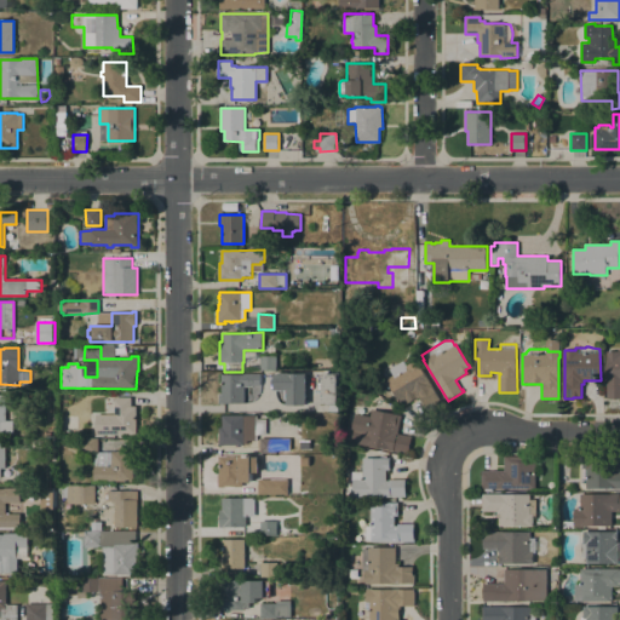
[(607,351),(619,351),(619,350),(619,349),(619,399),(607,399),(607,351)]
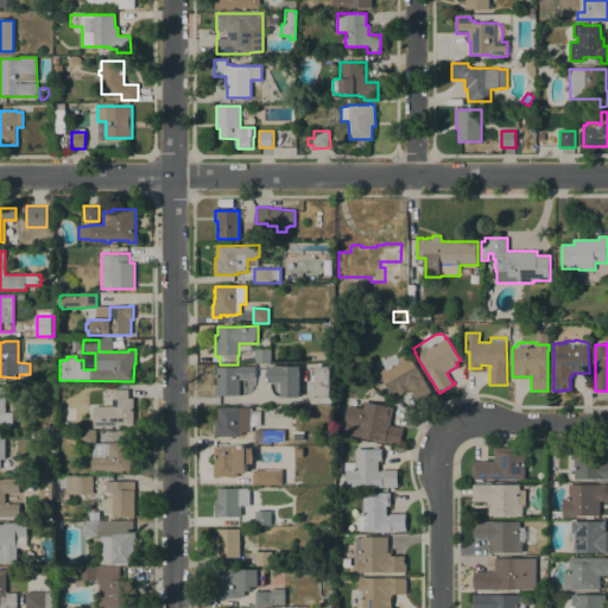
[(271,362),(255,363),(255,349),(271,349),(271,362)]
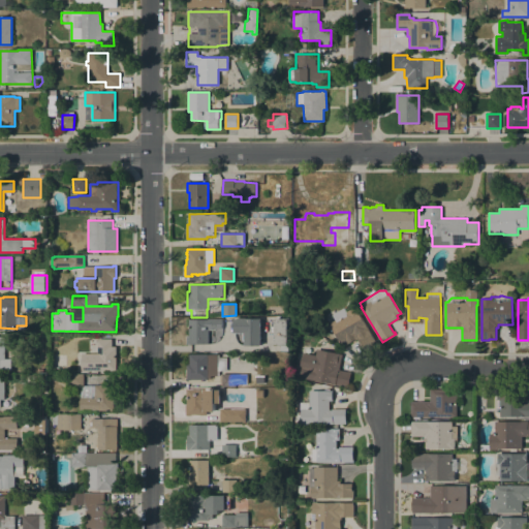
[(344,308),(346,312),(355,307),(377,344),(365,351),(358,338),(345,345),(344,344),(342,345),(330,323),(335,320),(332,315),(344,308)]
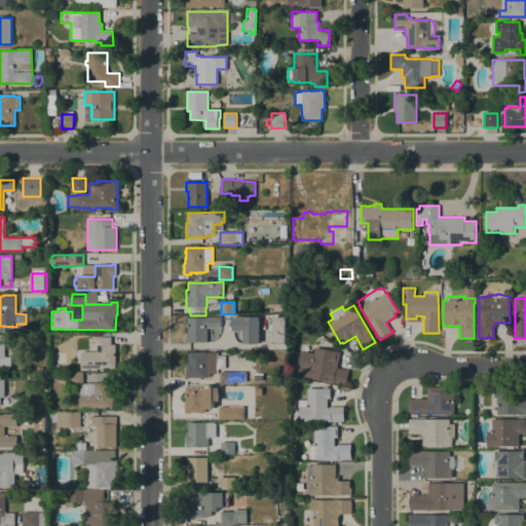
[(186,342),(186,334),(188,334),(188,317),(207,317),(207,316),(221,316),(221,327),(214,327),(214,328),(208,328),(208,342),(186,342)]
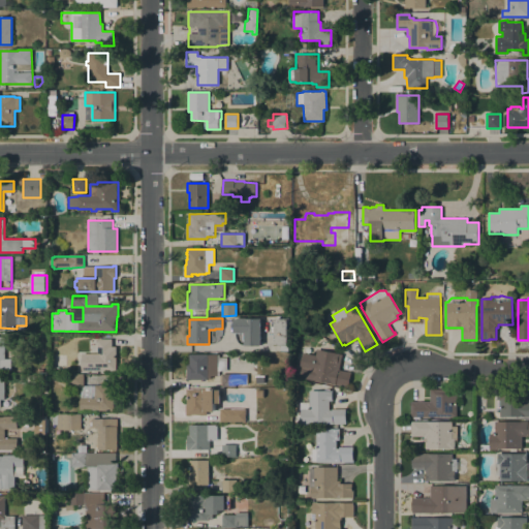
[(261,346),(245,346),(245,340),(244,340),(244,333),(235,333),(235,318),(246,318),(261,318),(261,346)]
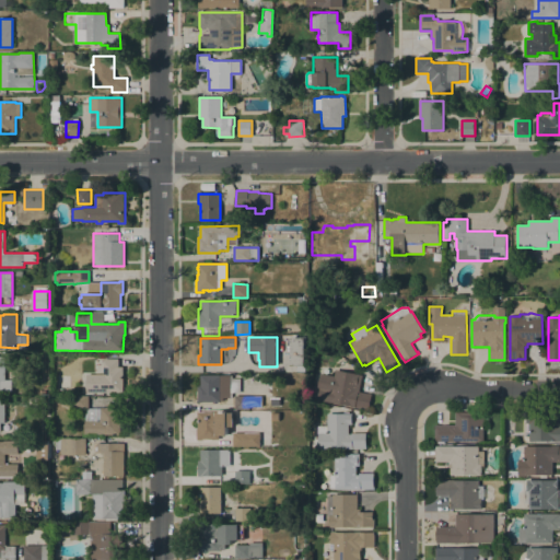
[(291,338),(305,338),(305,366),(291,366),(291,338)]
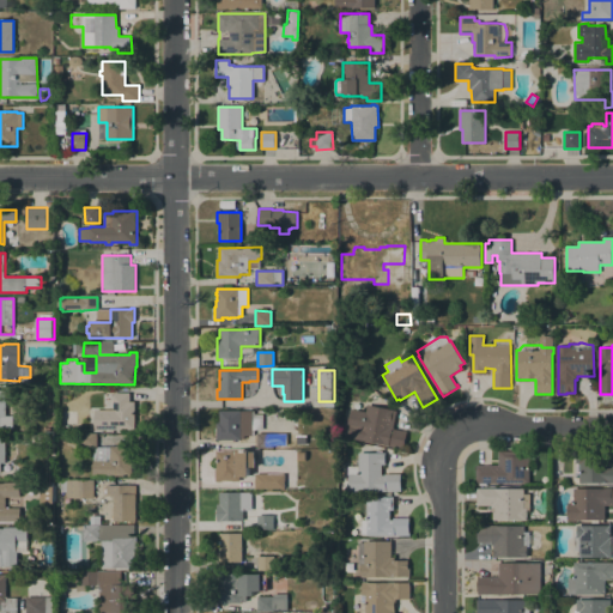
[(0,390),(6,390),(5,417),(12,417),(12,429),(0,429),(0,390)]
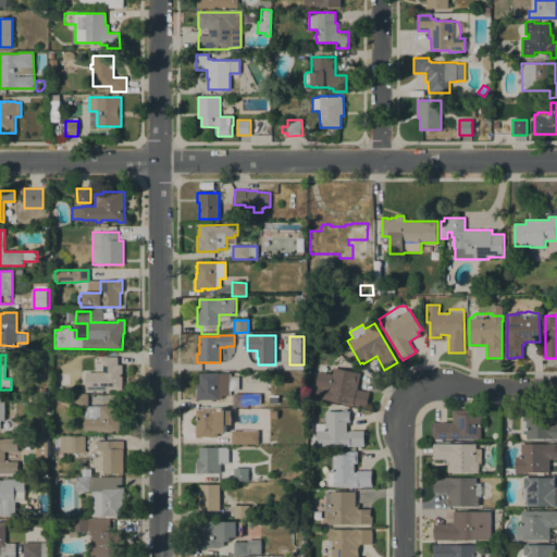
[(86,372),(103,372),(103,357),(118,357),(118,364),(122,364),(122,391),(86,391),(86,385),(83,385),(83,380),(86,380),(86,372)]
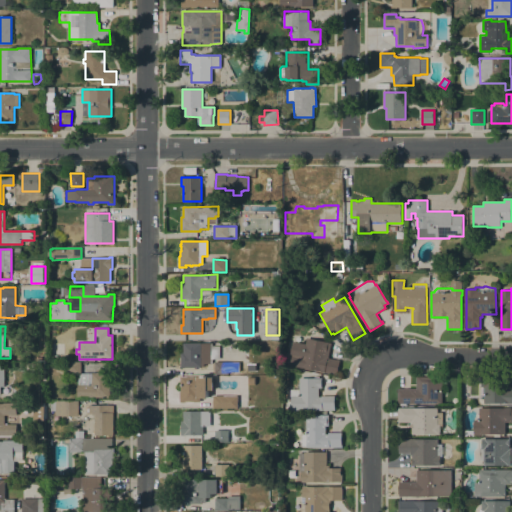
[(328,342),(327,347),(330,348),(329,357),(329,359),(336,360),(336,359),(340,360),(337,375),(290,365),(292,357),(290,357),(293,341),(305,344),(307,338),(328,342)]
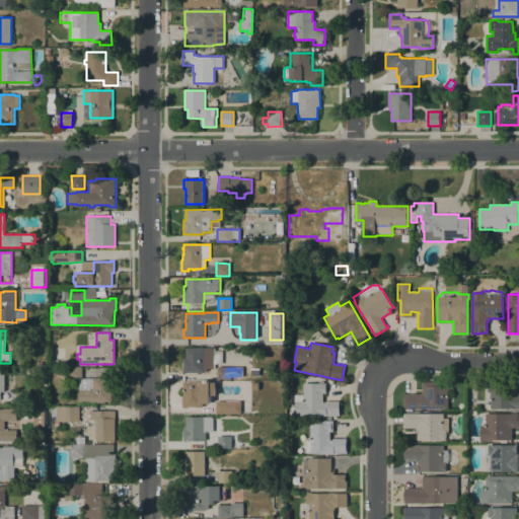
[(183,358),(186,358),(186,348),(222,347),(223,364),(215,364),(215,368),(214,368),(214,369),(207,369),(207,372),(183,373),(183,358)]
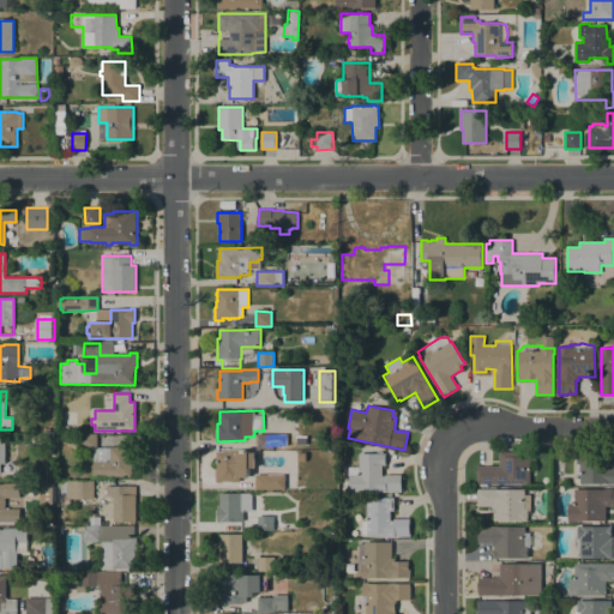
[(76,413),(76,427),(62,427),(61,413),(76,413)]
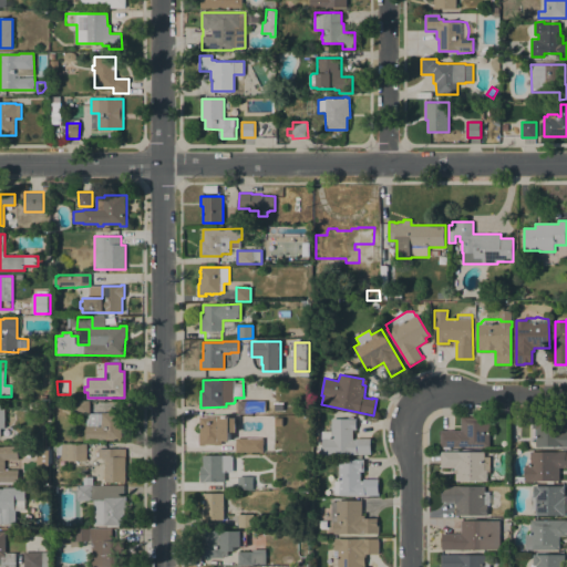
[(260,401),(260,414),(237,414),(238,401),(260,401)]
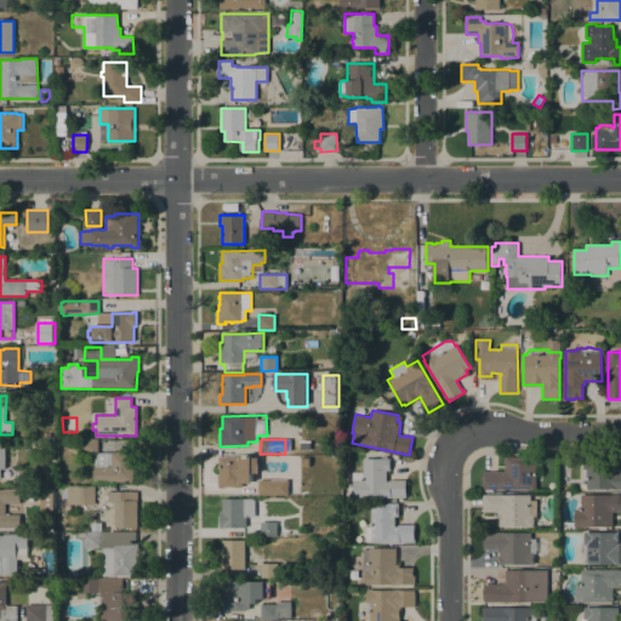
[(136,453),(136,466),(134,466),(134,483),(95,482),(95,454),(81,454),(81,440),(98,440),(98,454),(112,454),(112,451),(136,453)]
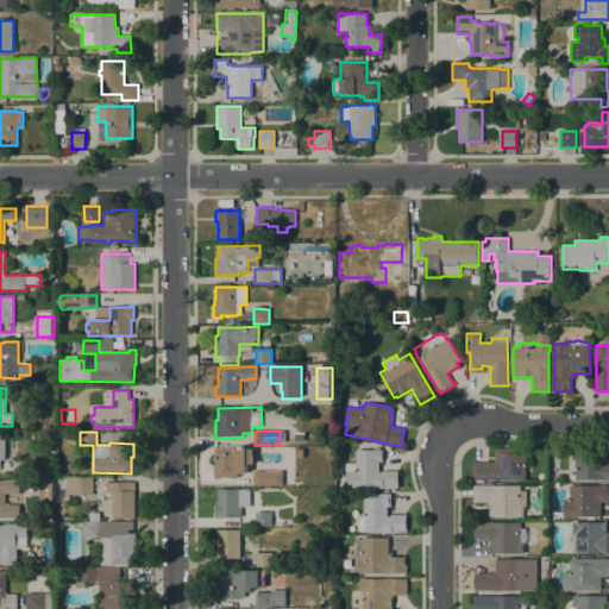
[(0,434),(5,434),(5,459),(13,459),(13,469),(0,469),(0,434)]
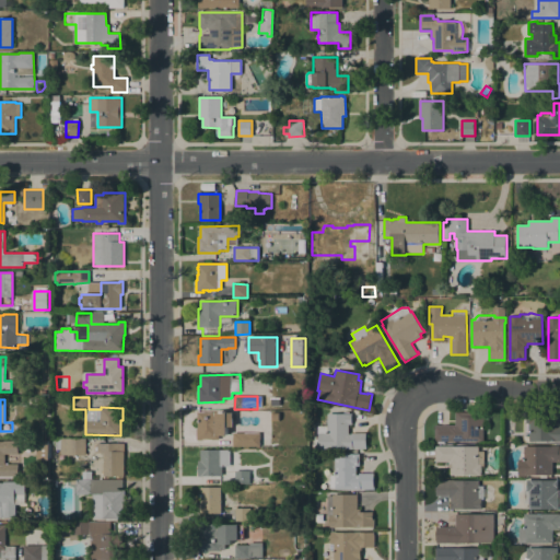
[(196,429),(198,429),(197,412),(228,411),(228,413),(233,412),(233,427),(228,427),(228,435),(220,435),(220,441),(212,441),(212,439),(202,440),(202,441),(197,441),(196,429)]
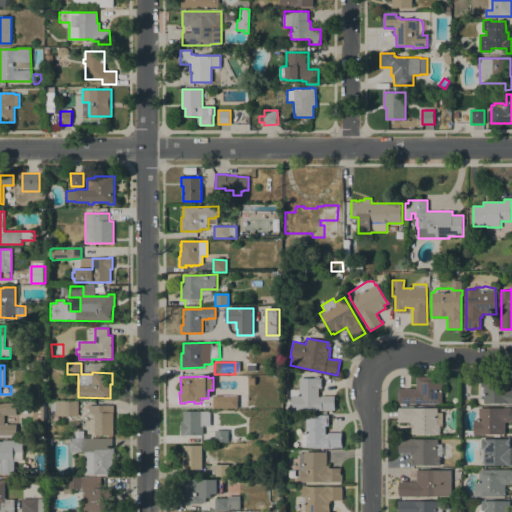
[(398,403),(398,400),(397,400),(397,392),(398,392),(398,389),(416,389),(416,377),(447,377),(447,390),(442,390),(442,404),(398,403)]
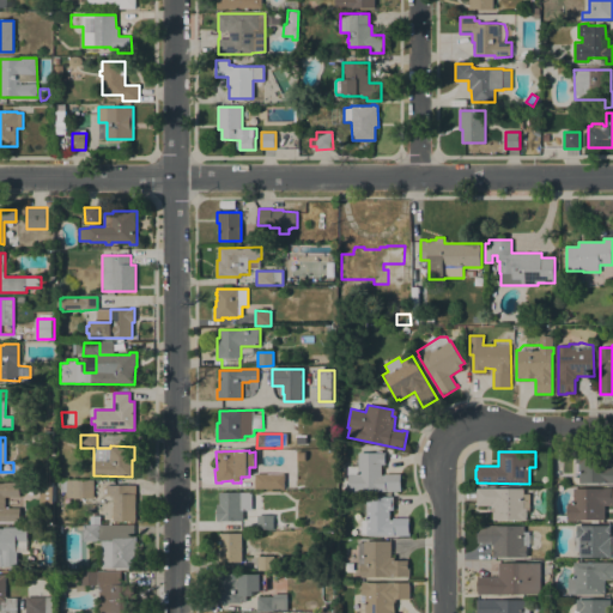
[(612,483),(580,483),(580,477),(574,477),(574,461),(576,461),(576,451),(608,451),(608,462),(612,462),(612,483)]
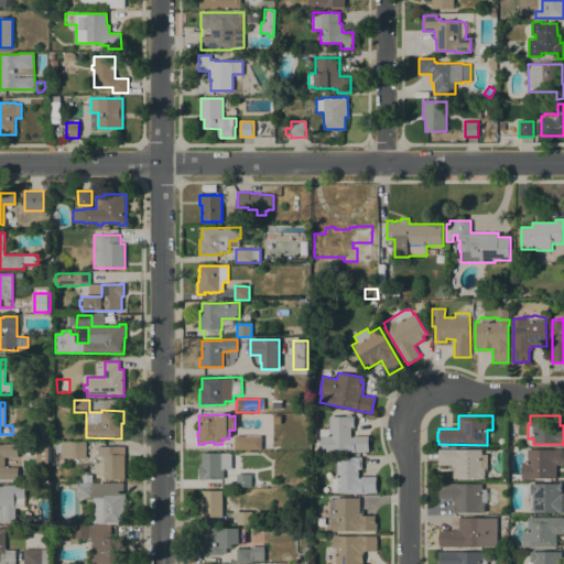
[(355,416),(355,427),(351,427),(351,437),(354,437),(354,436),(369,436),(369,452),(321,452),(321,437),(320,437),(320,429),(329,429),(329,424),(328,424),(328,422),(329,422),(329,416),(355,416)]
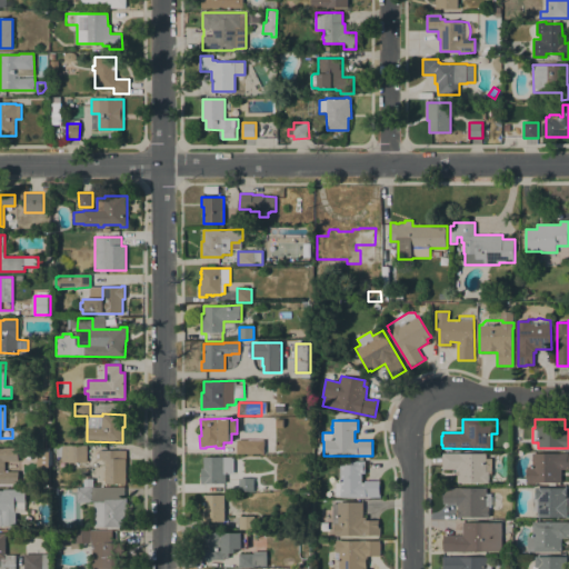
[(265,440),(265,453),(237,453),(237,440),(265,440)]
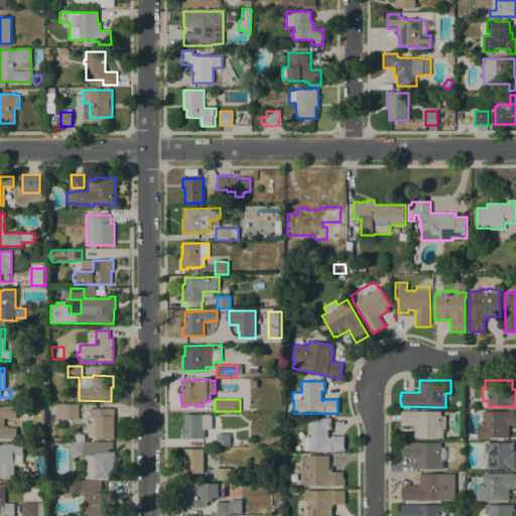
[(56,419),(56,414),(51,414),(51,404),(79,404),(79,419),(56,419)]
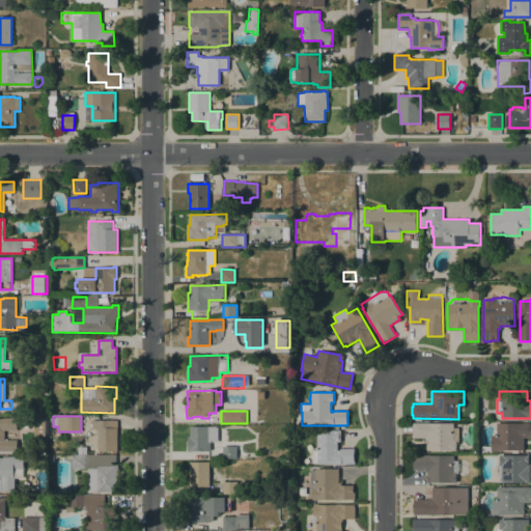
[(0,452),(0,419),(3,419),(3,418),(17,418),(17,430),(5,430),(5,440),(18,440),(18,452),(0,452)]
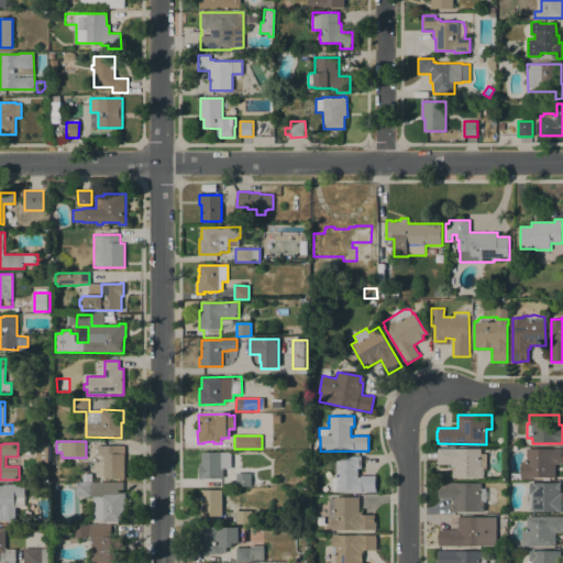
[(97,445),(124,445),(124,478),(105,479),(105,455),(96,455),(96,453),(96,449),(97,449),(97,445)]
